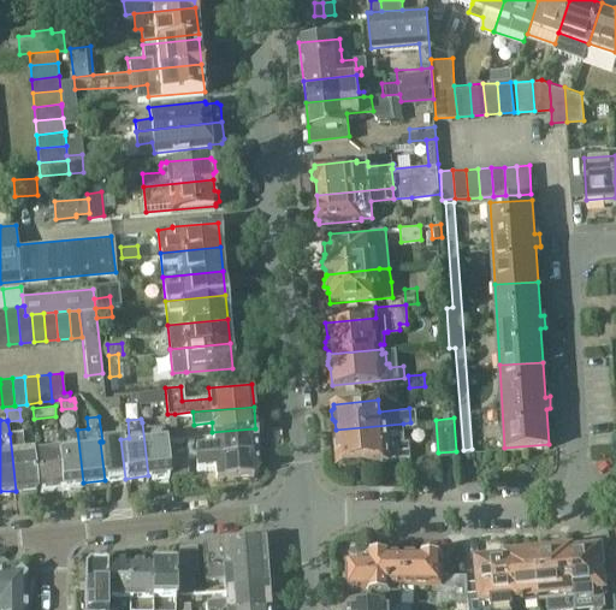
[(142,422),(148,475),(169,474),(163,424),(148,425),(148,422),(142,422)]
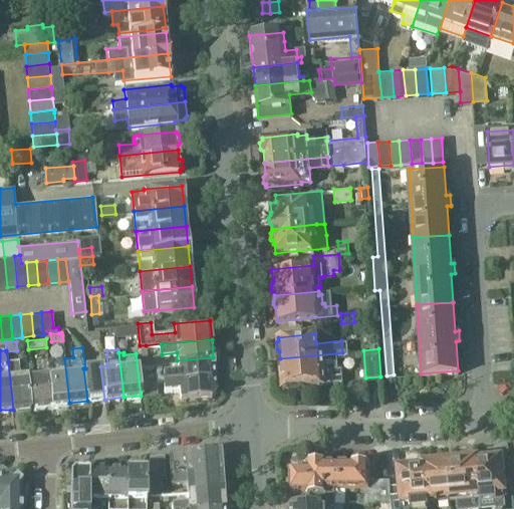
[(336,353),(280,358),(280,362),(278,364),(278,369),(281,372),(281,375),(283,375),(283,382),(288,385),(324,383),(324,382),(343,379),(341,365),(337,365),(336,353)]
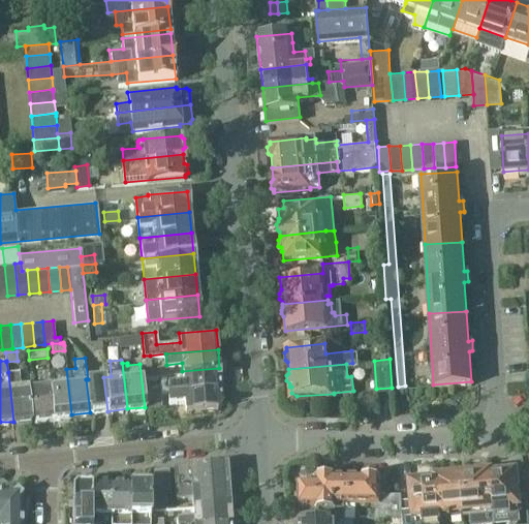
[(61,368),(48,370),(54,417),(71,414),(66,369),(61,370),(61,368)]
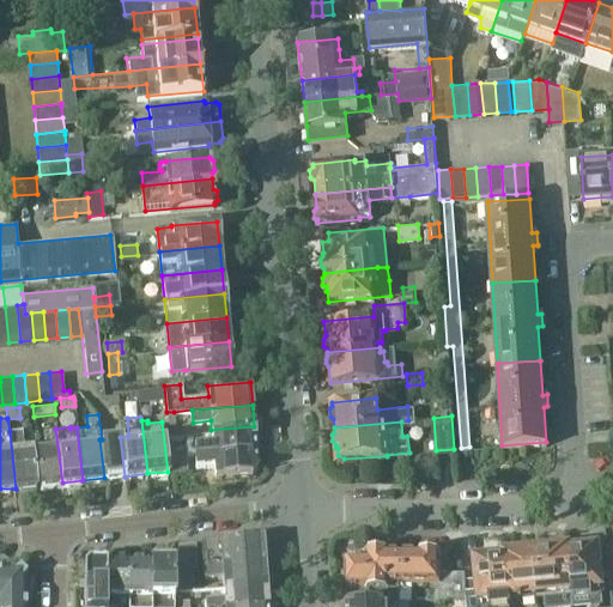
[(194,442),(194,453),(255,447),(254,426),(211,430),(212,441),(194,442)]
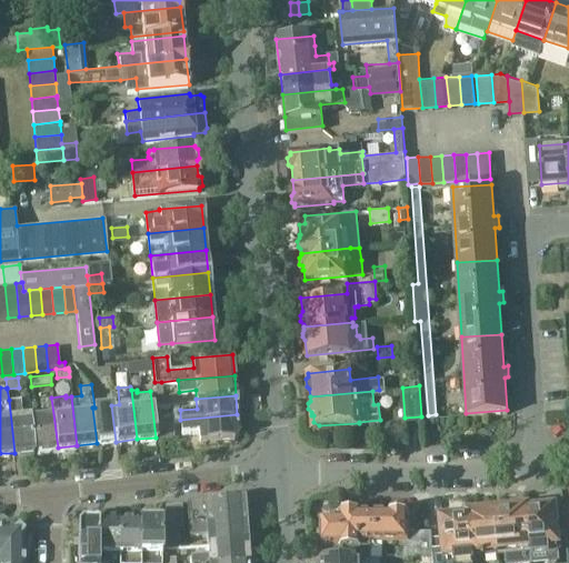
[(52,449),(58,448),(51,398),(40,399),(41,414),(33,415),(38,450),(39,450),(43,452),(48,451),(52,449)]
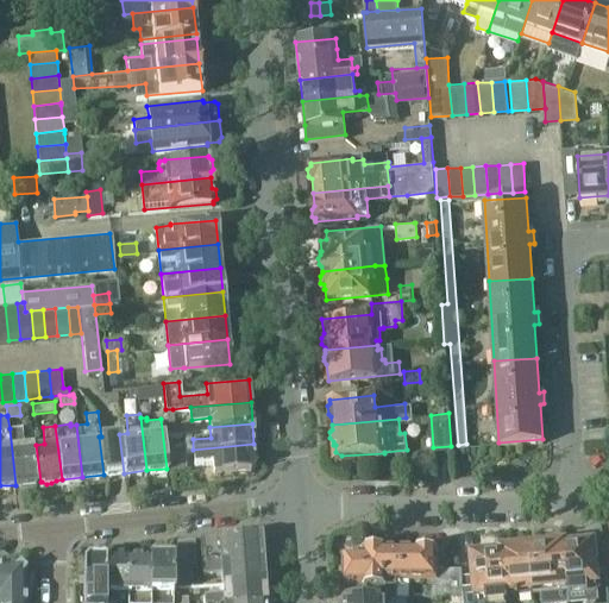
[(10,428),(16,485),(36,483),(31,444),(24,445),(22,427),(10,428)]
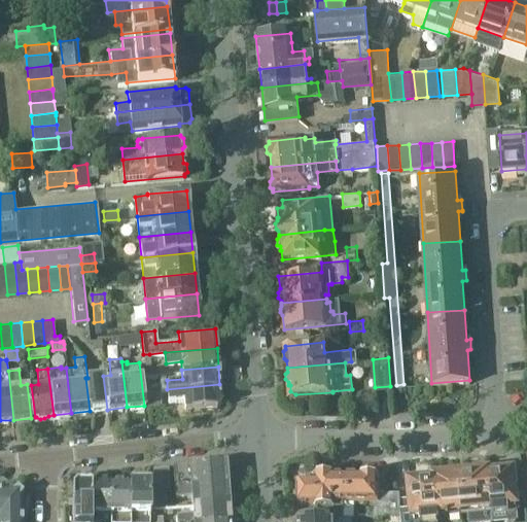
[(85,378),(90,411),(99,411),(107,410),(103,376),(96,377),(88,378),(85,378)]
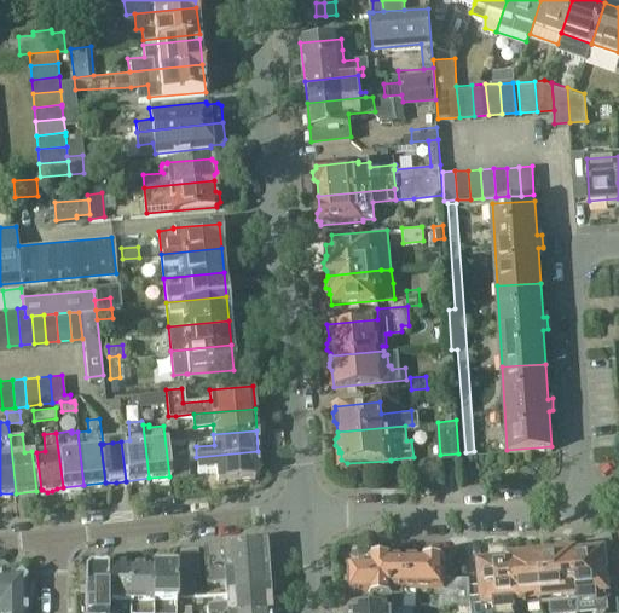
[(196,457),(196,460),(197,469),(217,468),(217,480),(253,478),(260,470),(259,470),(258,451),(196,457)]
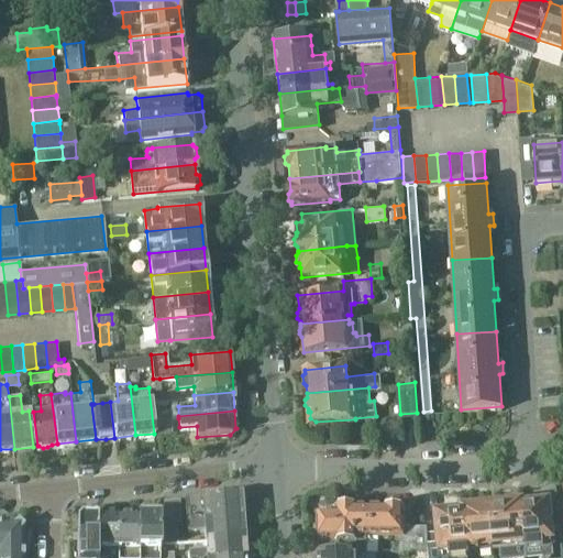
[(157,417),(157,419),(158,433),(172,431),(170,418),(168,418),(168,416),(157,417)]
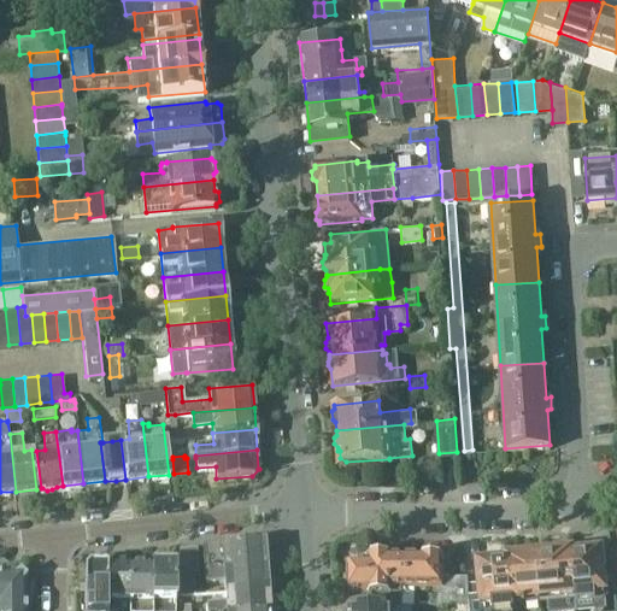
[(203,545),(204,557),(205,568),(266,563),(265,546),(258,541),(203,545)]
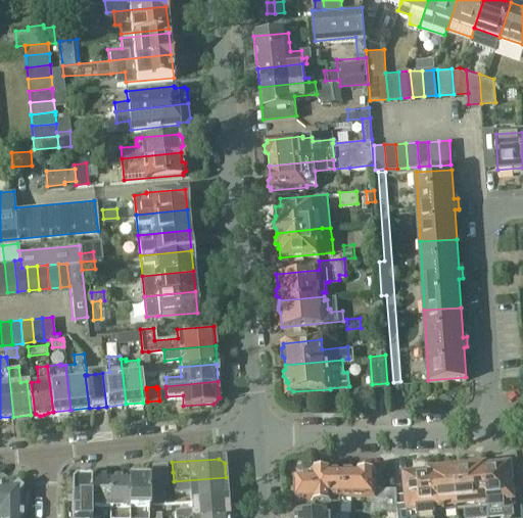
[(152,464),(151,496),(163,495),(163,493),(162,484),(168,484),(167,463),(152,464)]
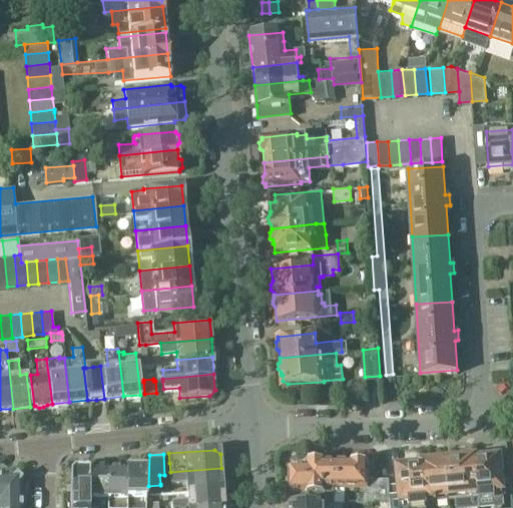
[(454,459),(448,460),(452,496),(480,494),(476,459),(475,457),(464,458),(461,455),(456,456),(454,459)]
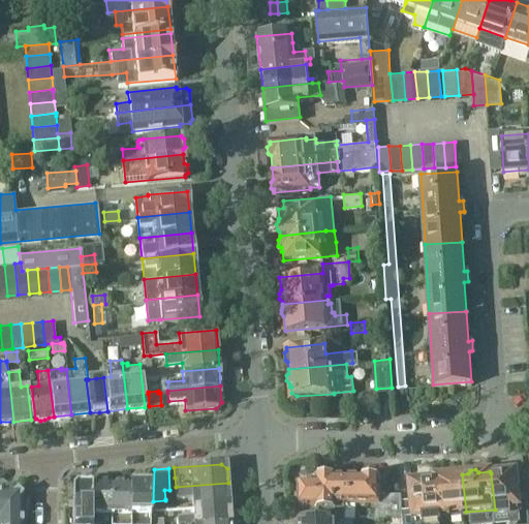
[(466,512),(462,474),(459,474),(455,471),(450,471),(446,475),(435,476),(439,521),(442,520),(441,515),(466,512)]
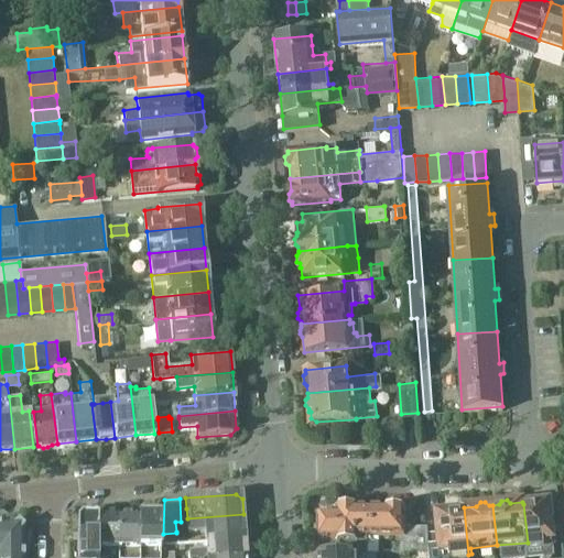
[(523,504),(528,543),(528,548),(553,545),(549,502),(523,504)]
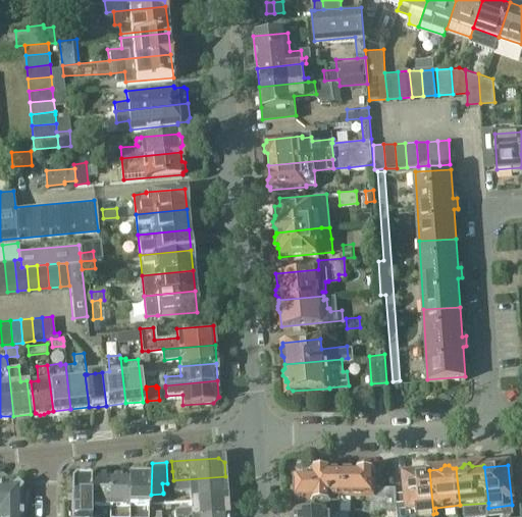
[(329,503),(341,503),(341,468),(340,468),(338,467),(331,467),(331,466),(312,466),(312,473),(295,473),(294,499),(295,499),(295,508),(314,508),(314,501),(329,501),(329,503)]
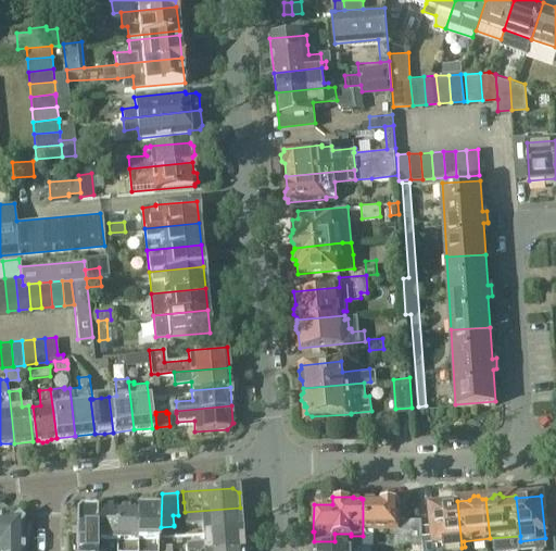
[(379,498),(363,499),(363,536),(363,545),(371,543),(371,527),(392,528),(392,542),(424,541),(421,516),(401,516),(401,498),(379,498)]
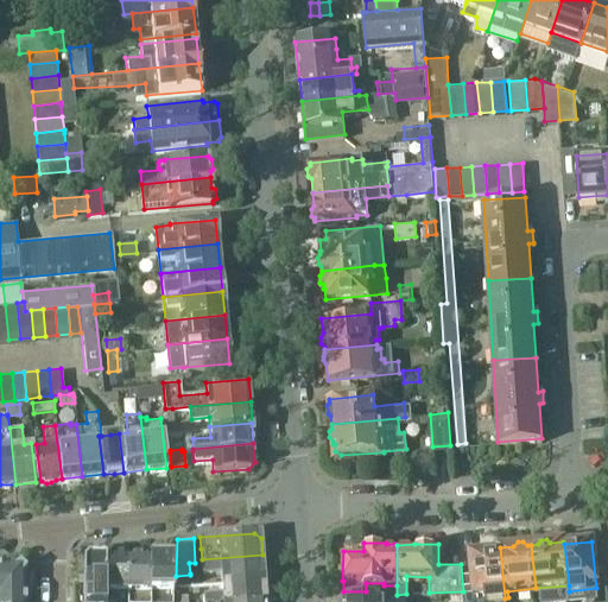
[(505,601),(505,599),(500,547),(483,549),(483,551),(472,552),(476,601),(505,601)]
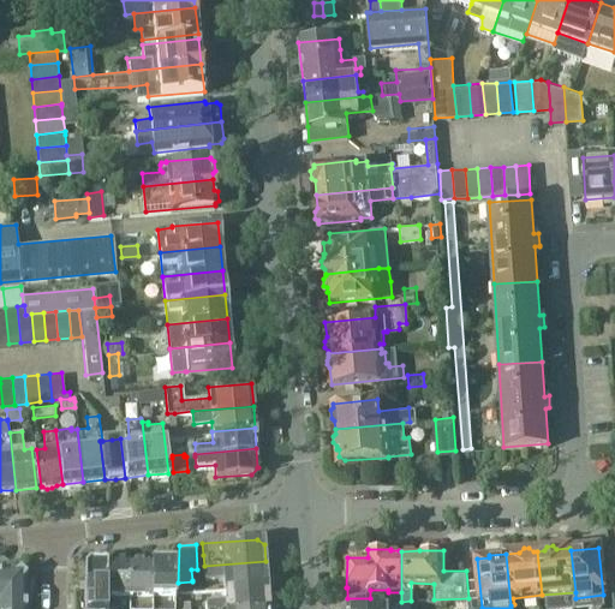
[(83,608),(106,608),(107,559),(90,559),(89,559),(83,565),(84,565),(83,608)]
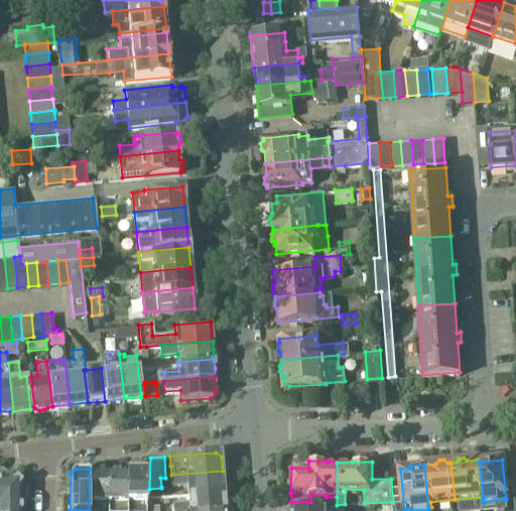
[(107,510),(108,469),(90,469),(89,510),(107,510)]
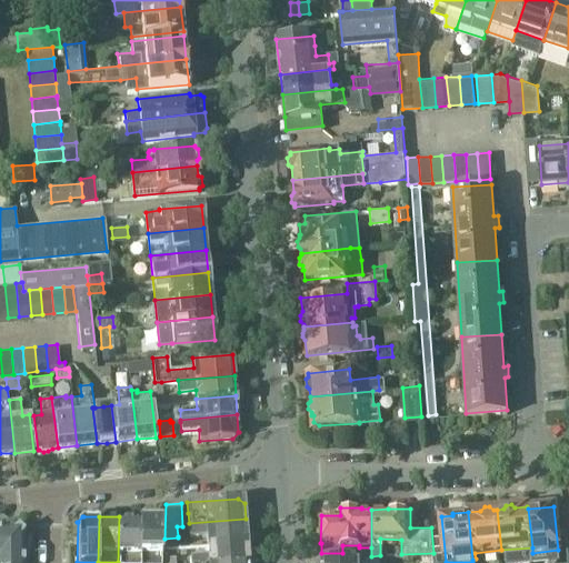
[(140,562),(141,516),(119,516),(118,562),(140,562)]
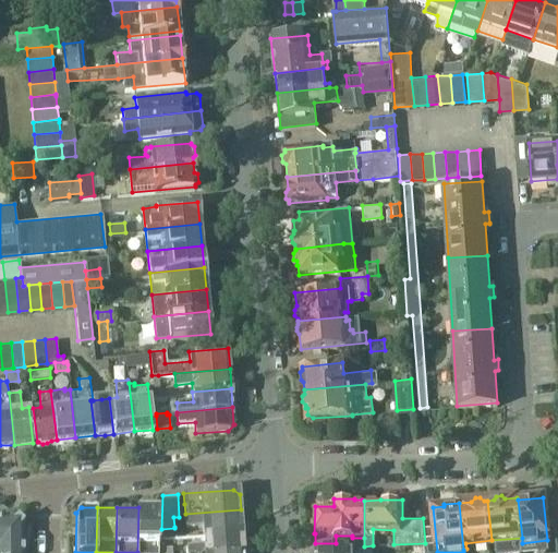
[(158,508),(138,507),(137,552),(157,552),(158,541),(158,508)]
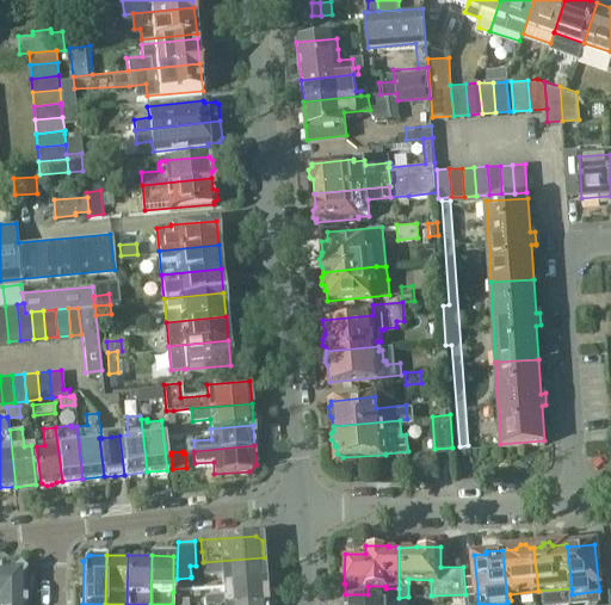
[(203,562),(203,574),(222,572),(223,582),(266,580),(264,557),(203,562)]
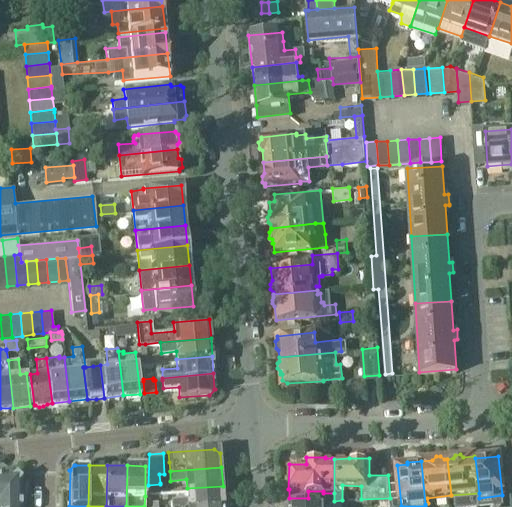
[(0,506),(21,506),(21,477),(22,477),(16,471),(16,472),(0,473),(0,506)]
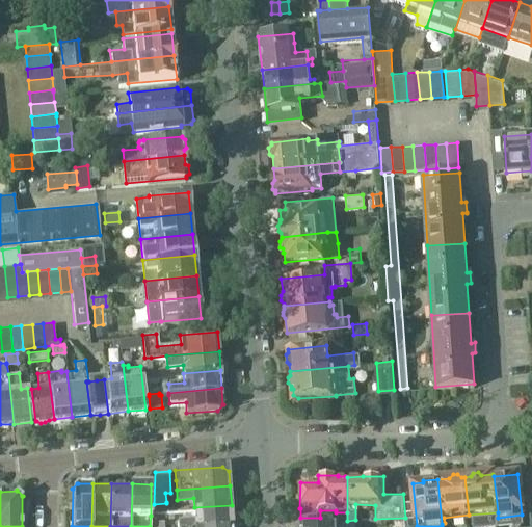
[(167,510),(166,502),(166,503),(154,504),(154,510),(167,510)]
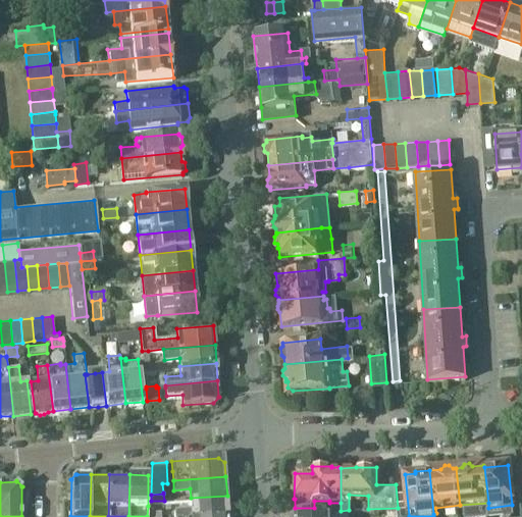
[(227,496),(191,498),(191,506),(174,508),(174,516),(187,516),(228,514),(227,496)]
